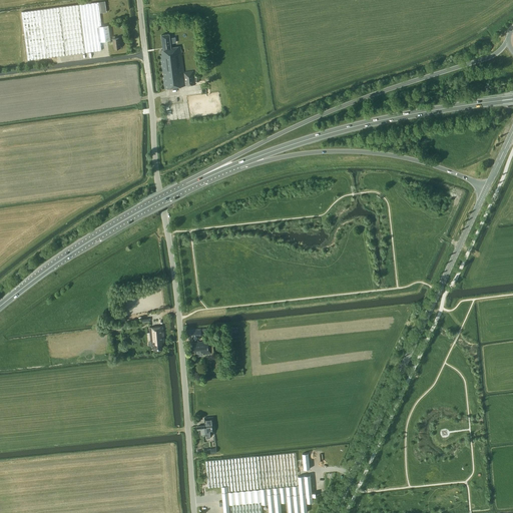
[(98,26),(101,26),(101,24),(100,14),(100,12),(98,2),(61,7),(22,12),(28,59),(101,50),(100,41),(98,26)]
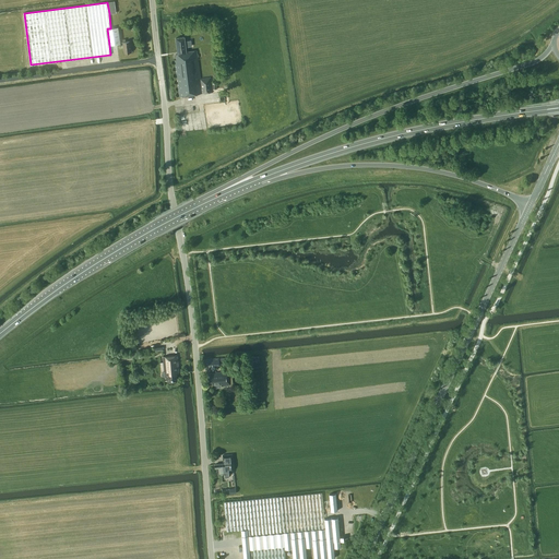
[(118,27),(110,28),(107,28),(109,45),(120,44),(118,27)]
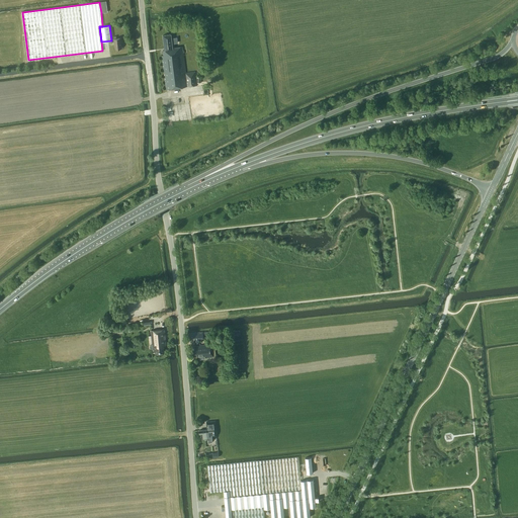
[(172,48),(171,34),(163,35),(165,51),(163,51),(164,56),(162,56),(166,89),(197,85),(195,72),(185,73),(182,47),(172,48)]
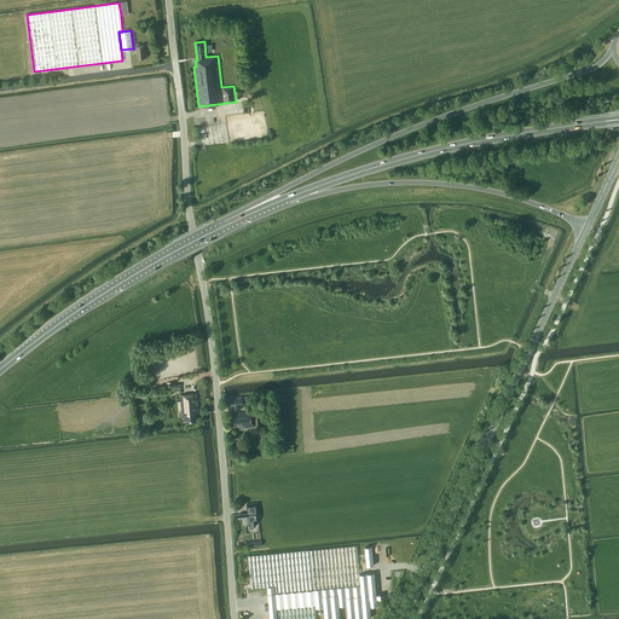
[(139,46),(139,44),(136,44),(137,46),(138,58),(145,58),(144,46),(139,46)]
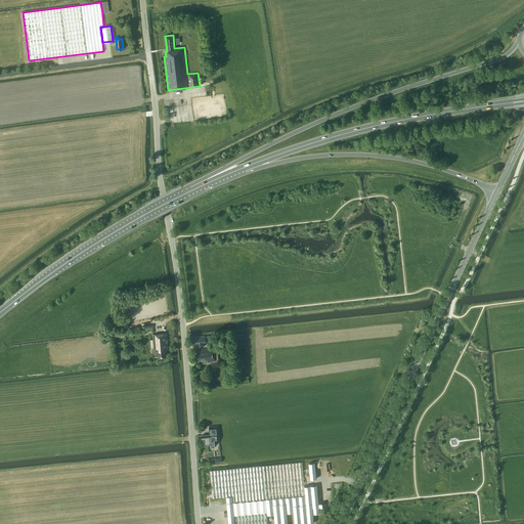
[(168,349),(166,333),(153,335),(155,353),(157,353),(158,357),(166,356),(166,350),(168,349)]
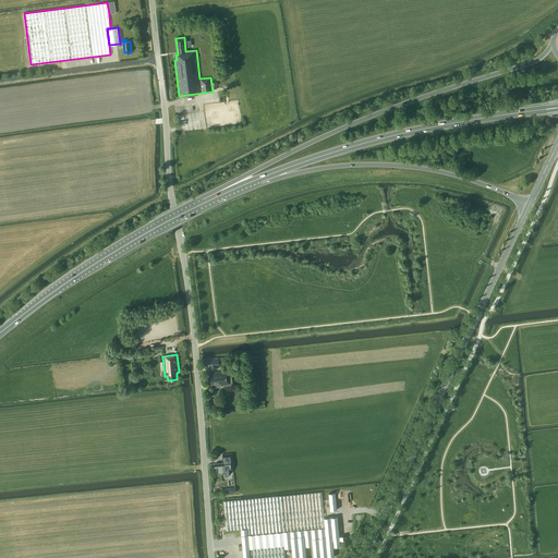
[(219,365),(218,356),(203,358),(204,366),(219,365)]
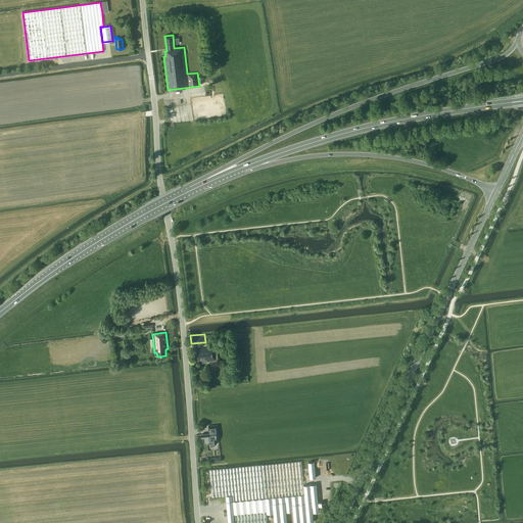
[(214,347),(194,349),(195,360),(201,359),(201,363),(207,362),(207,361),(216,361),(216,360),(218,360),(217,351),(215,351),(214,347)]
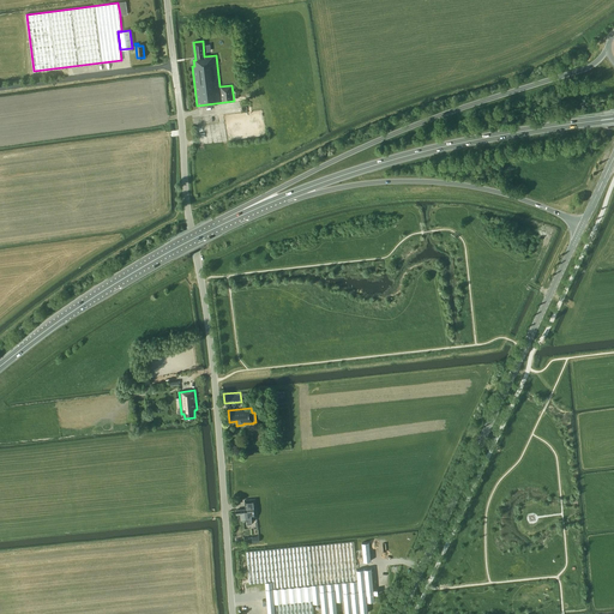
[(257,517),(254,499),(245,500),(245,501),(247,500),(247,503),(247,506),(248,509),(246,509),(245,509),(236,510),(236,515),(239,515),(240,521),(248,519),(248,522),(253,522),(253,517),(257,517)]
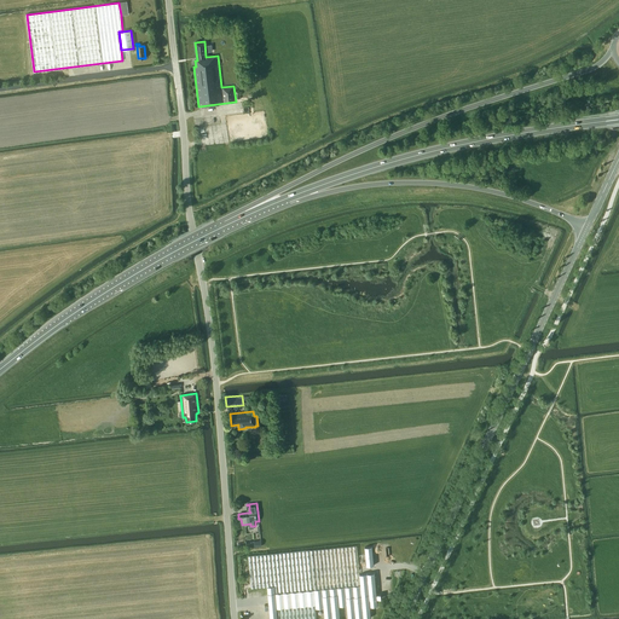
[(252,588),(267,586),(268,605),(265,606),(265,609),(270,608),(270,618),(316,618),(316,608),(324,607),(324,618),(340,618),(339,606),(347,605),(347,618),(353,618),(371,618),(370,607),(377,606),(377,599),(381,599),(381,594),(377,595),(376,595),(375,573),(359,574),(357,545),(248,556),(252,588)]
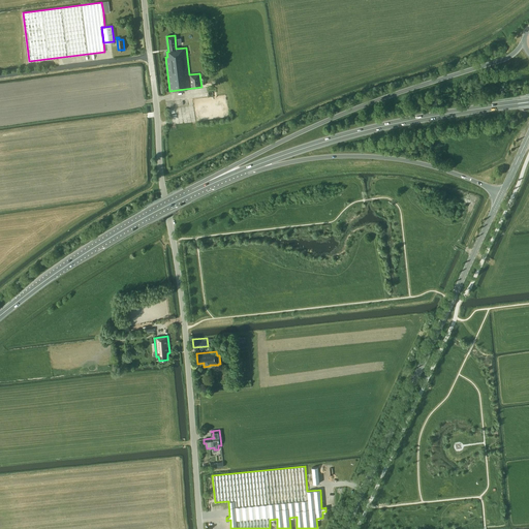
All buildings are outlined.
